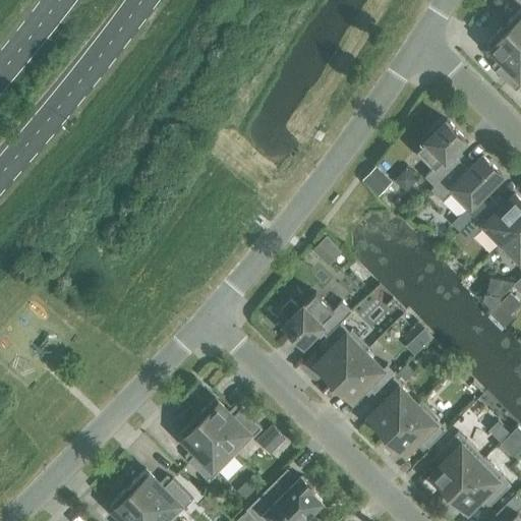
[(520,7),(504,25),(520,42),(520,7)]
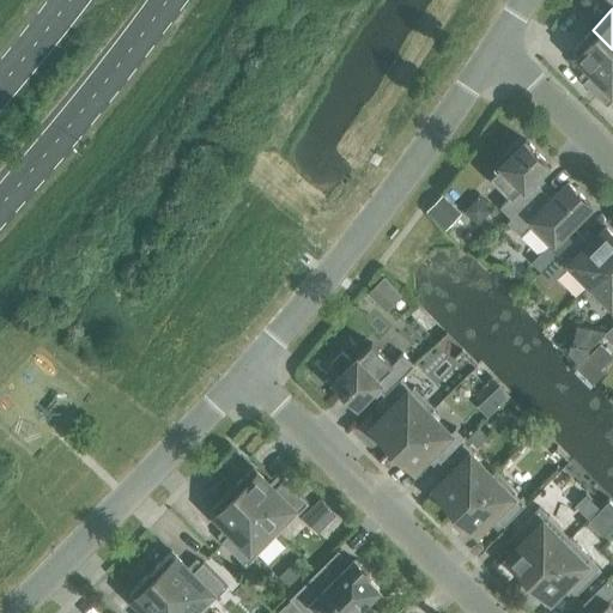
[(612,99),(612,49),(593,30),(572,50),(593,72),(583,82),(607,107),(612,99)]
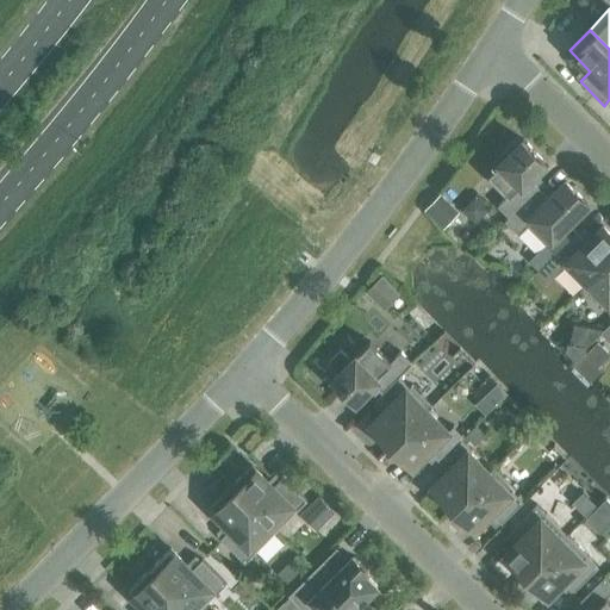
[(497,205),(508,217),(509,217),(539,187),(528,176),(545,161),(523,139),(521,142),(517,137),(502,153),(505,156),(487,174),(508,194),(497,205)]
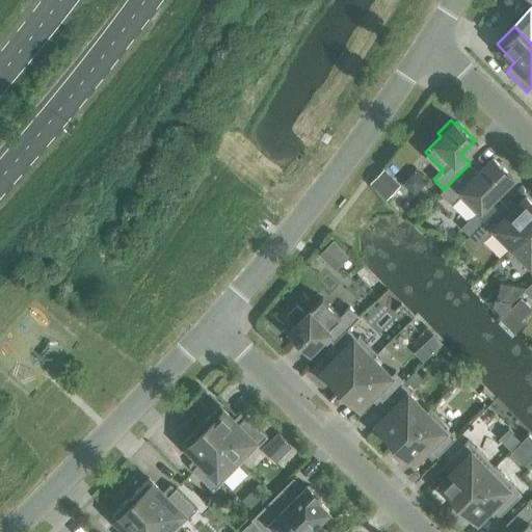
[(444,189),(443,189),(440,193),(452,206),(460,197),(476,213),(512,178),(494,159),(479,173),(470,163),(444,189)]
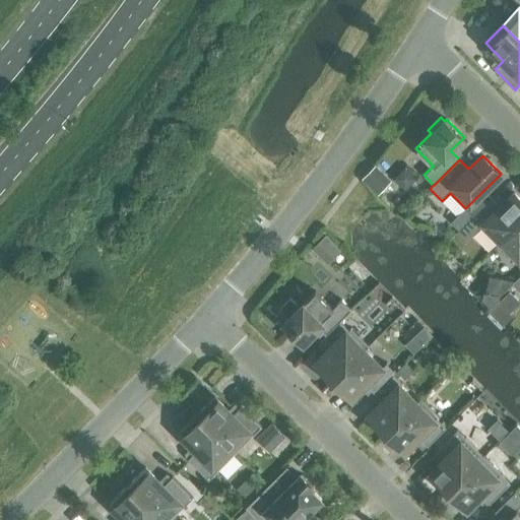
[(376,165),(362,179),(378,194),(391,180),(376,165)]
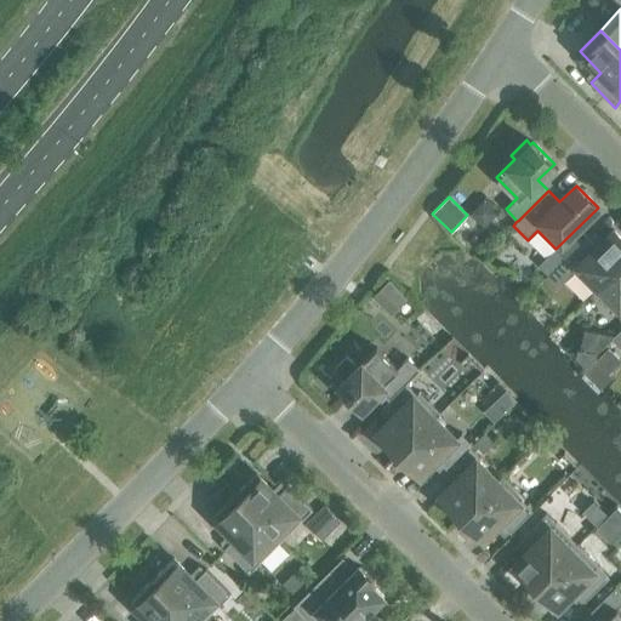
[(573,271),(594,292),(620,265),(620,237),(614,231),(598,246),(587,235),(565,258),(575,268),(573,271)]
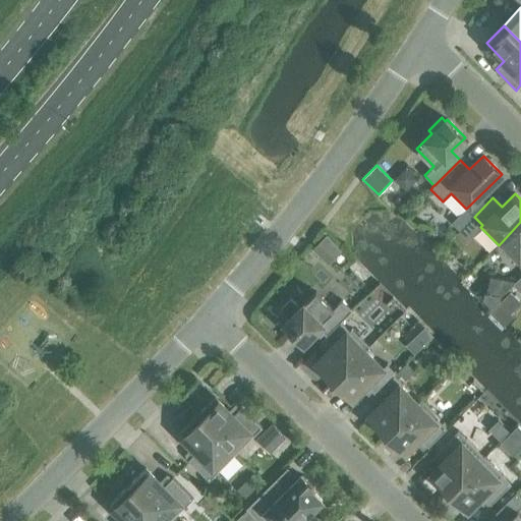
[(520,222),(499,245),(516,264),(518,262),(520,264),(520,222)]
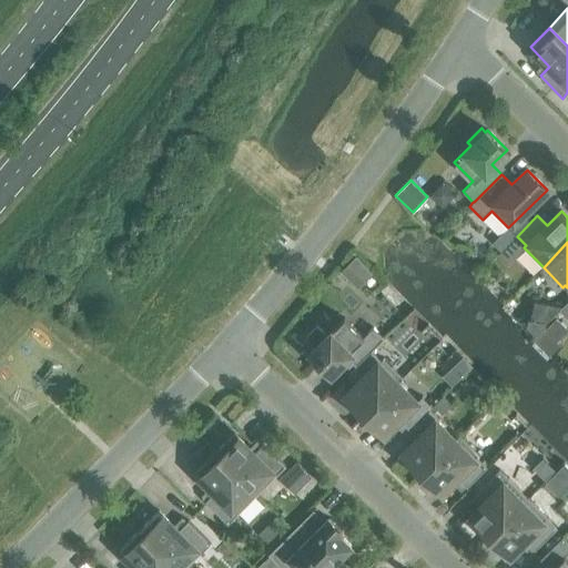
[(356,255),(340,271),(356,288),(373,273),(356,255)]
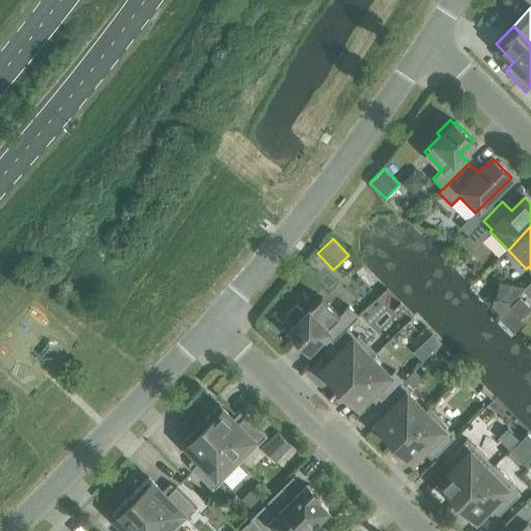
[(499,281),(497,298),(510,301),(525,286),(499,281)]
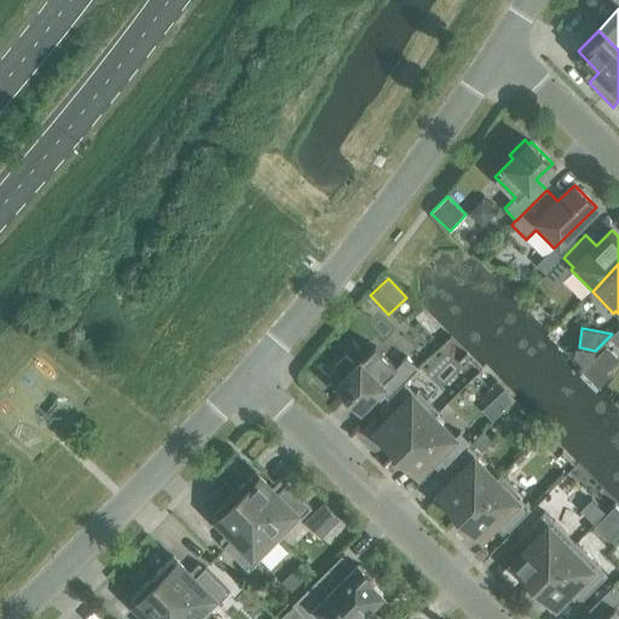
[(377,388),(388,399),(405,382),(418,369),(406,357),(395,368),(375,347),(340,382),(362,404),(377,388)]
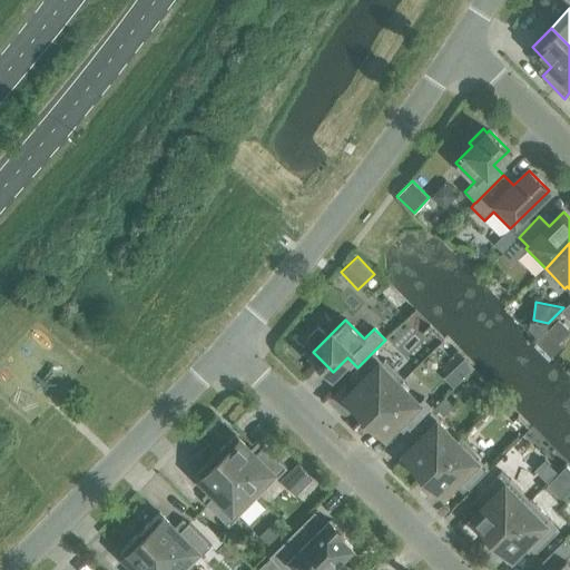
[(558,320),(547,331),(558,342),(569,331),(558,320)]
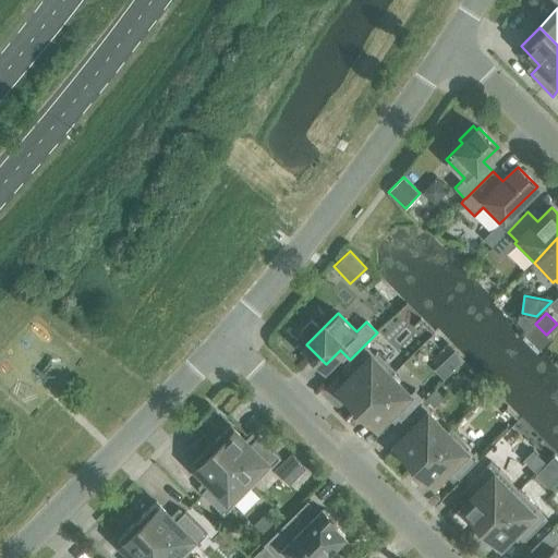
[(339,388),(359,408),(390,375),(391,376),(396,372),(376,351),(374,353),(365,344),(350,360),(344,364),(354,374),(339,388)]
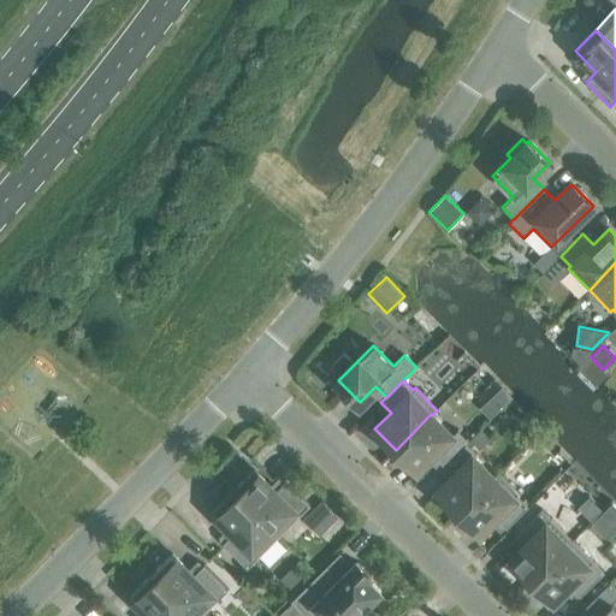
[(515,406),(510,410),(517,416),(522,412),(515,406)]
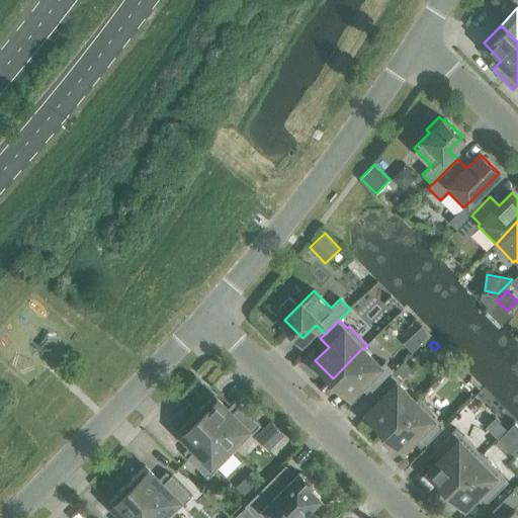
[(364,382),(372,391),(392,372),(394,370),(384,361),(380,366),(363,349),(362,348),(333,378),(350,396),(364,382)]
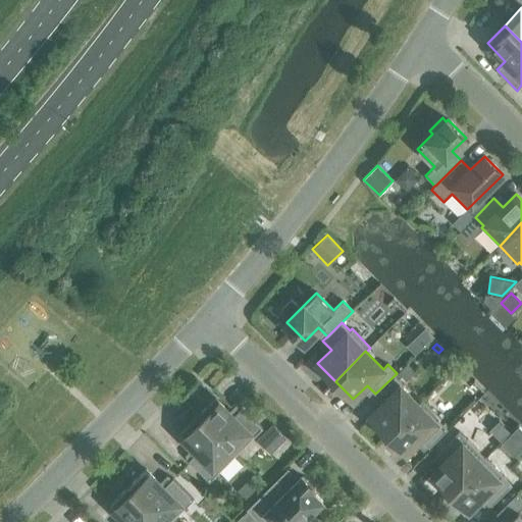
[(370,416),(388,434),(418,404),(401,386),(403,384),(398,379),(395,375),(375,394),(384,403),(370,416)]
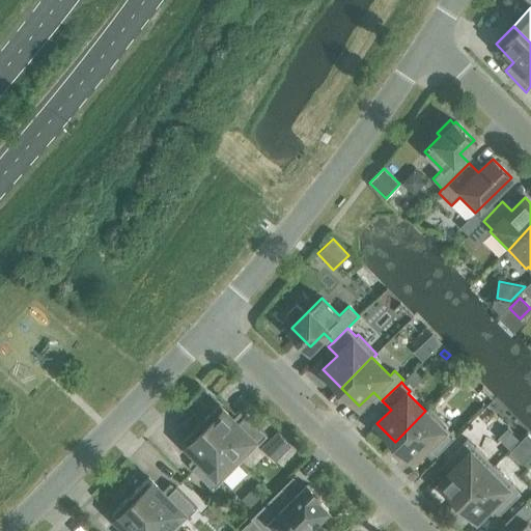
[(219,404),(200,423),(240,463),(267,436),(246,415),(238,423),(219,404)]
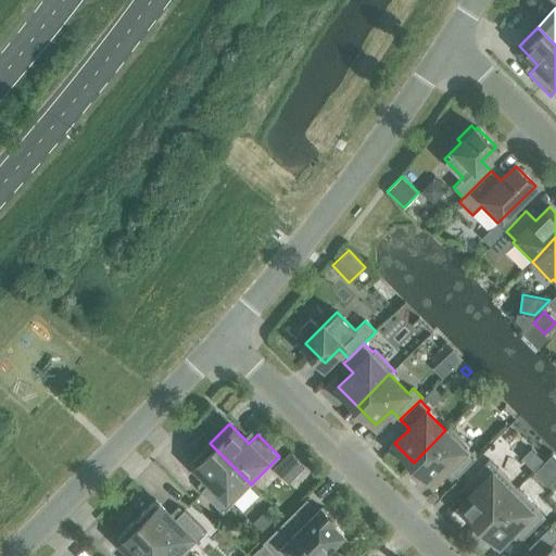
[(445,430),(414,463),(432,481),(447,467),(456,477),(477,456),(467,447),(469,445),(450,426),(445,430)]
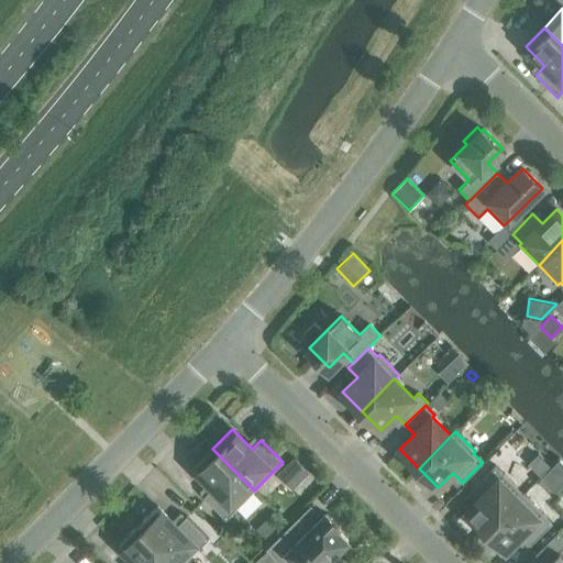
[(254,490),(212,449),(194,467),(212,487),(203,497),(225,519),(254,490)]
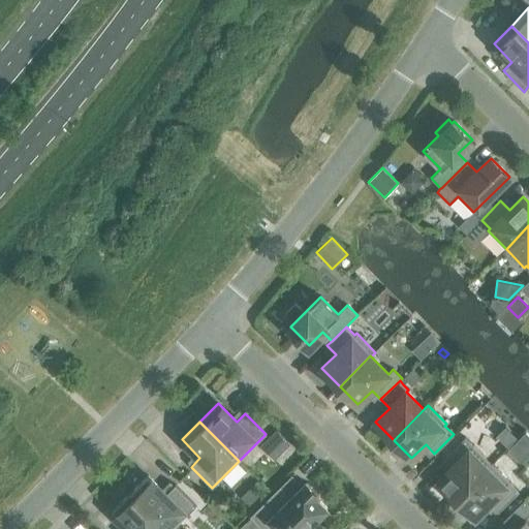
[(276,430),(265,442),(275,454),(287,441),(276,430)]
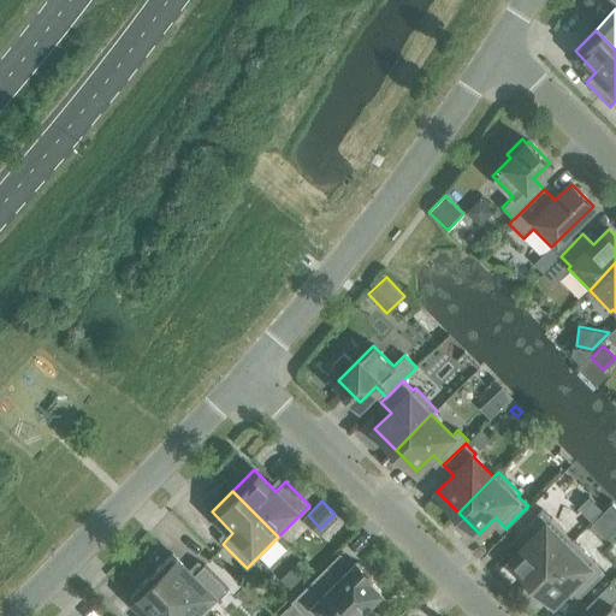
[(615,508),(611,503),(591,523),(606,538),(615,527),(615,508)]
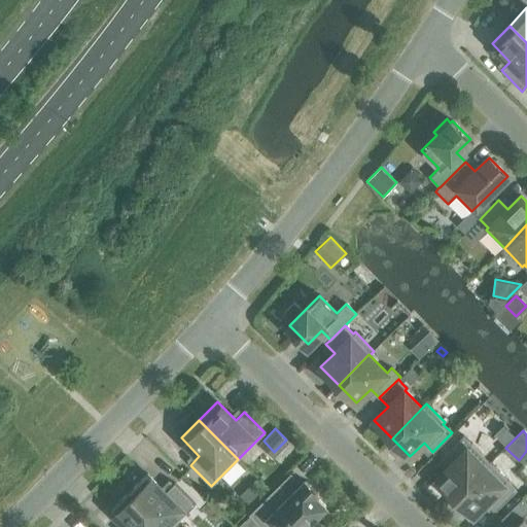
[(432,483),(451,501),(490,462),(463,435),(443,456),(451,465),(432,483)]
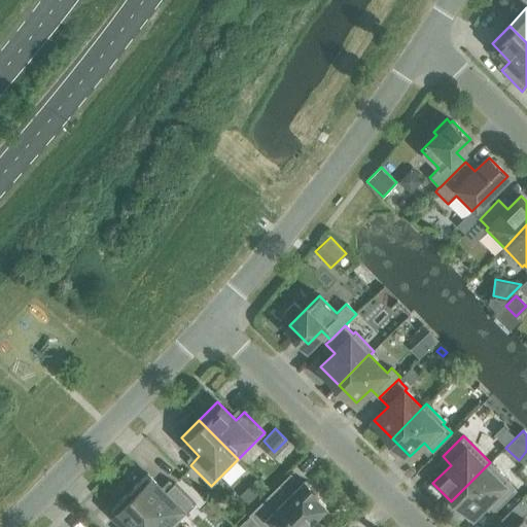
[(490,462),(451,501),(468,519),(487,501),(496,510),(517,489),(490,462)]
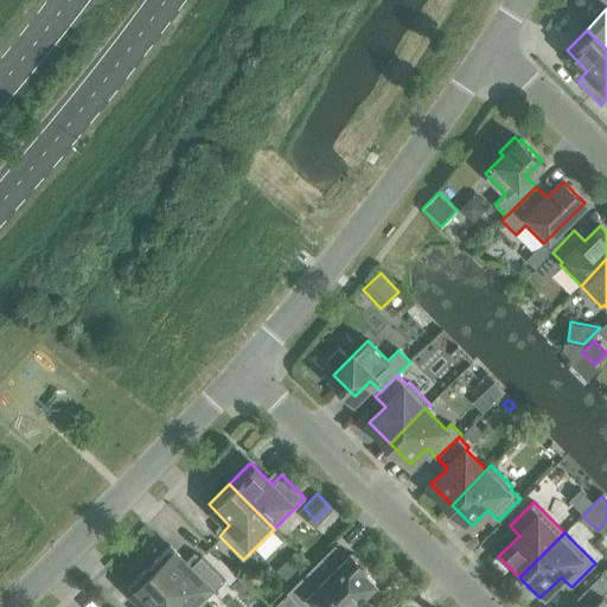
[(170,545),(148,567),(189,606),(197,606),(224,581),(200,556),(191,567),(170,545)]
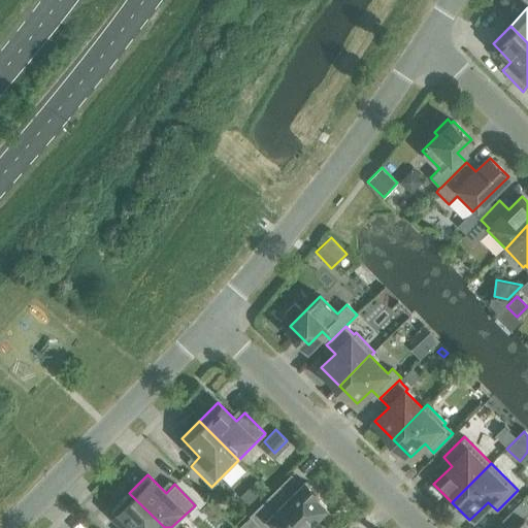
[(263,527),(273,527),(275,526),(277,527),(305,527),(326,507),(315,496),(318,494),(305,482),(285,502),(274,492),(251,516),(263,527)]
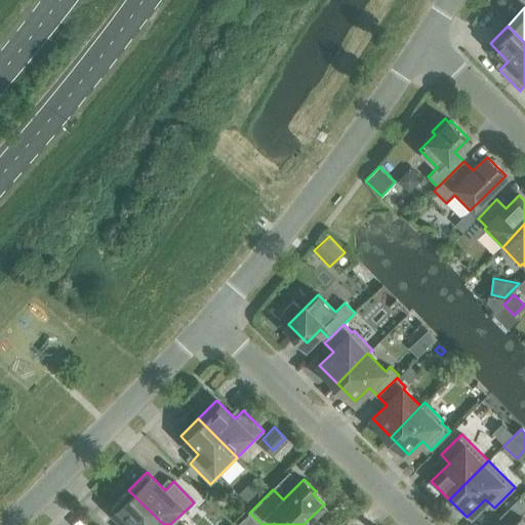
[(163,524),(128,490),(111,508),(127,524),(163,524)]
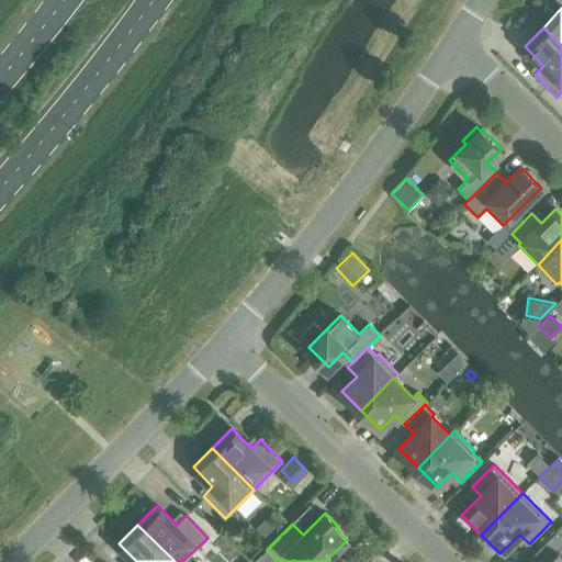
[(561,561),(561,553),(559,550),(561,547),(561,536),(557,531),(530,558),(535,561),(561,561)]
